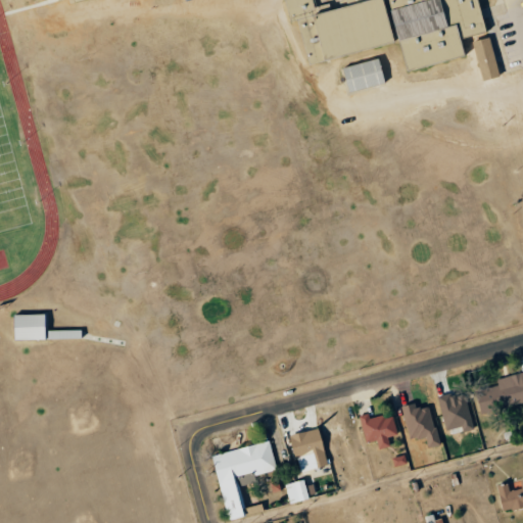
[(476,0),(484,32),(462,38),(466,53),(409,72),(400,41),(310,63),(298,19),(291,21),(285,0),(315,0),(319,13),(348,5),(346,0),(82,0),(75,2),(74,0),(476,0)]
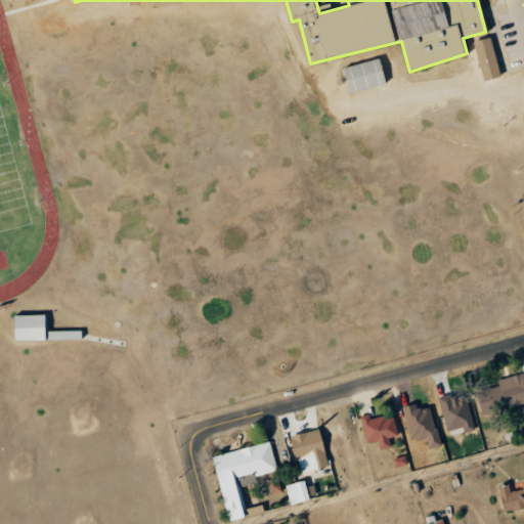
[(474,42),(483,81),(500,77),(490,38),(474,42)]
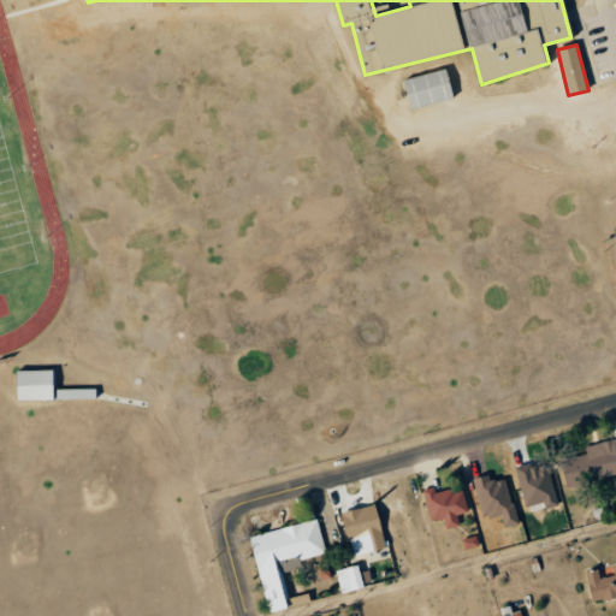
[(403,80),(412,107),(454,96),(446,67),(403,80)]
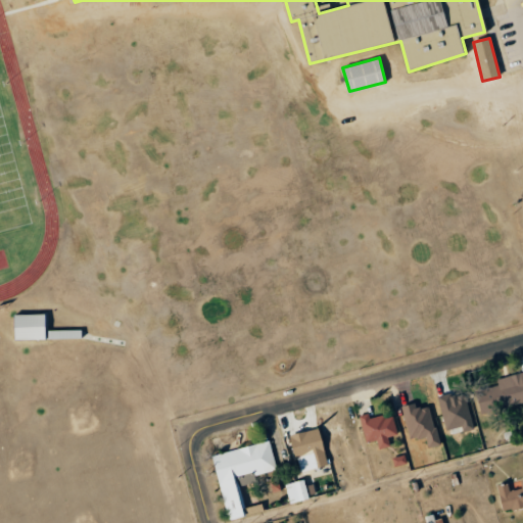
[(14,340),(45,339),(45,314),(14,315),(14,340)]
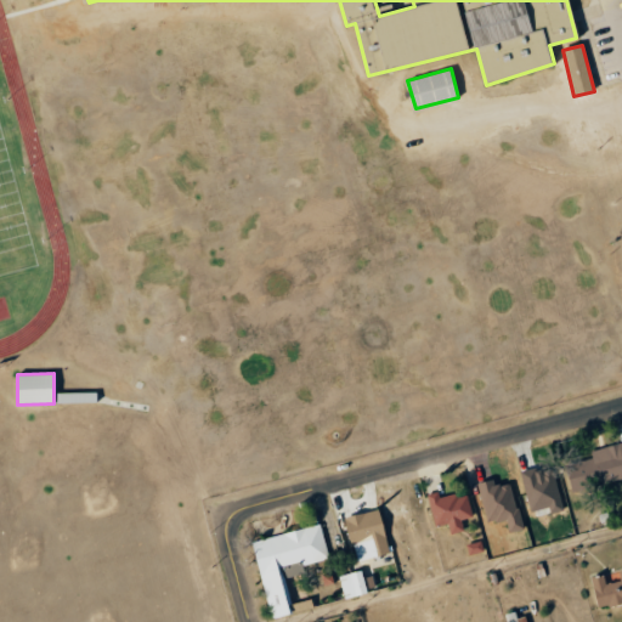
[(621,442),(591,450),(593,458),(565,464),(574,497),(594,492),(592,486),(621,478),(621,442)]
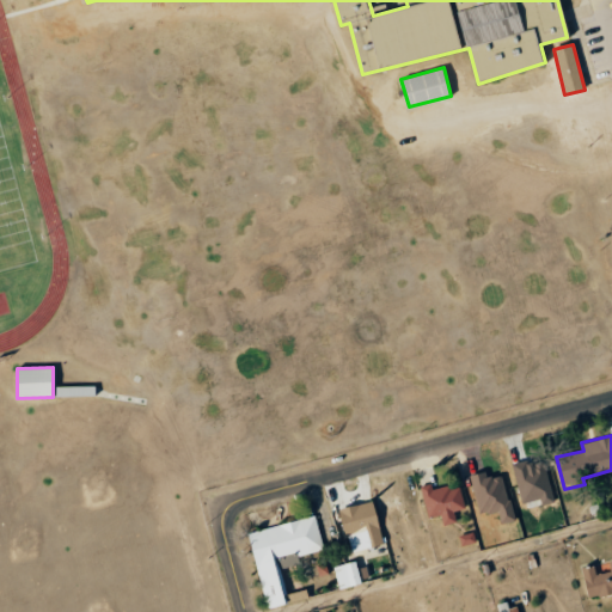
[(543,458),(512,466),(522,503),(540,499),(543,506),(555,502),(543,458)]
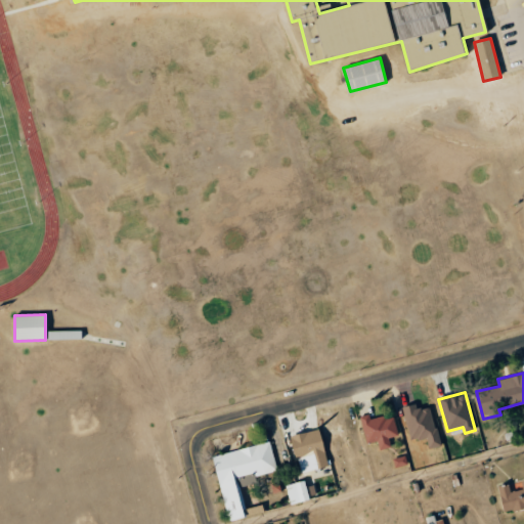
[(402,407),(410,441),(426,437),(429,448),(440,446),(430,406),(419,409),(417,403),(402,407)]
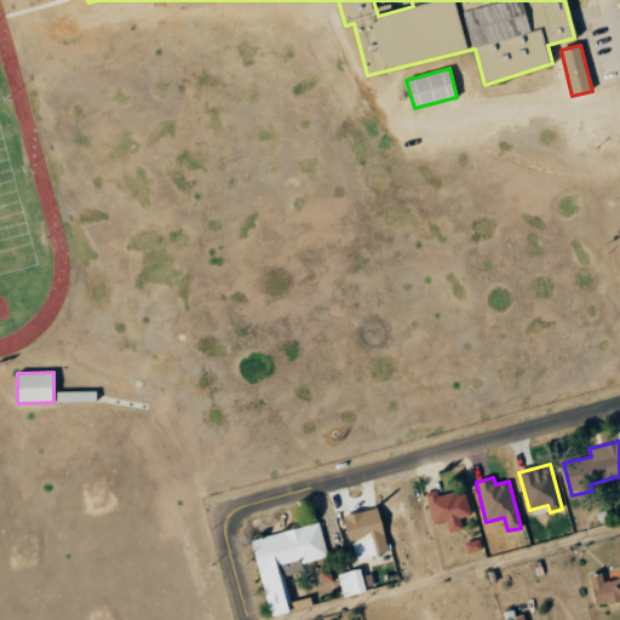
[(434,524),(447,522),(449,533),(463,529),(460,518),(472,515),(465,491),(438,498),(437,491),(426,493),(434,524)]
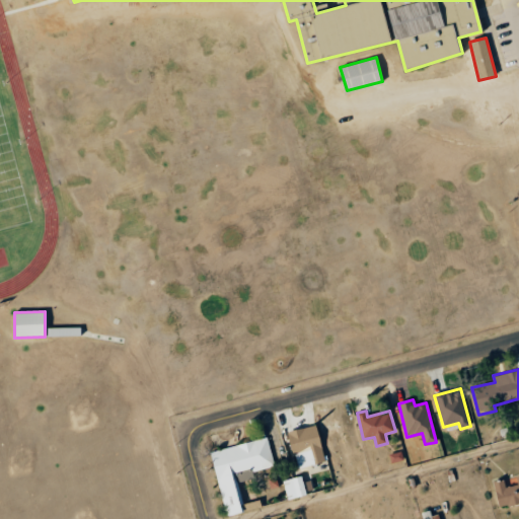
[(289,431),(296,468),(325,462),(318,425),(289,431)]
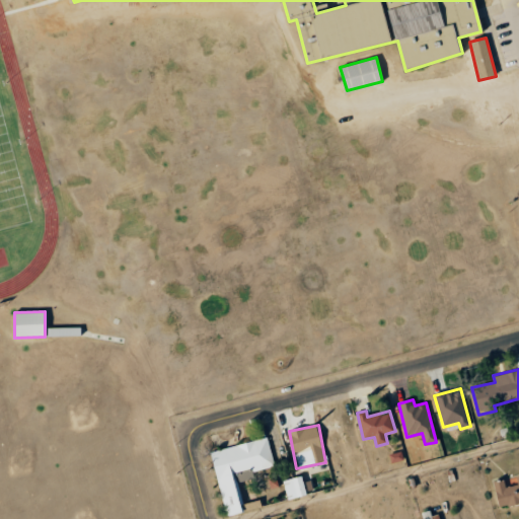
[(211,451),(226,516),(262,508),(260,500),(242,504),(235,472),(251,468),(252,471),(274,466),(268,438),(211,451)]
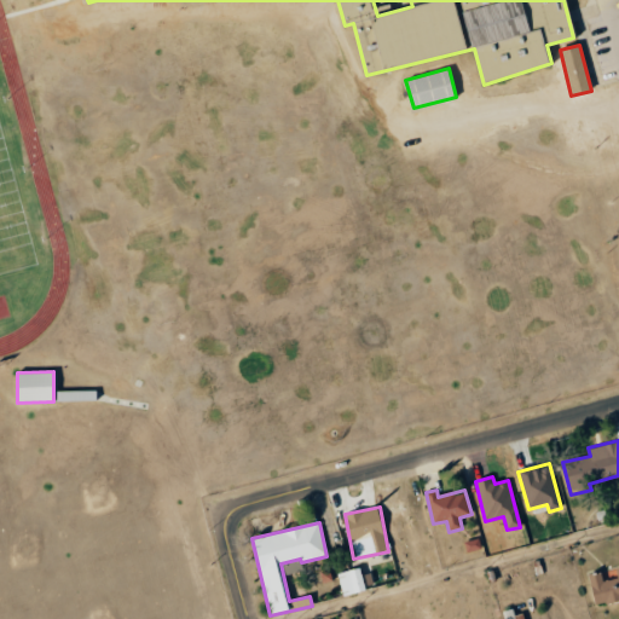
[(589,574),(595,605),(618,599),(618,566),(615,568),(618,578),(602,580),(601,572),(589,574)]
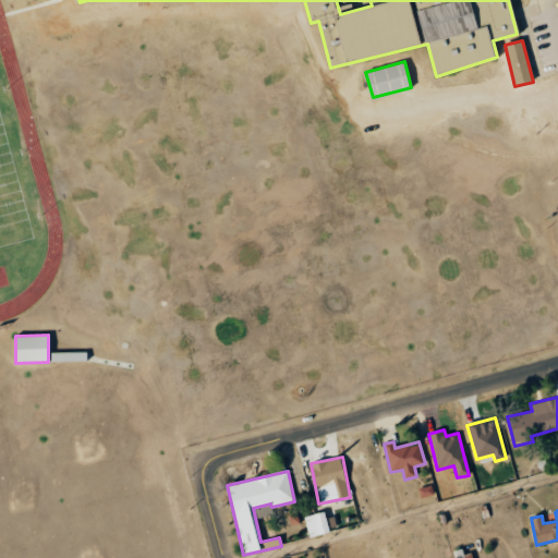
[(328,533),(325,512),(305,516),(308,536),(328,533)]
